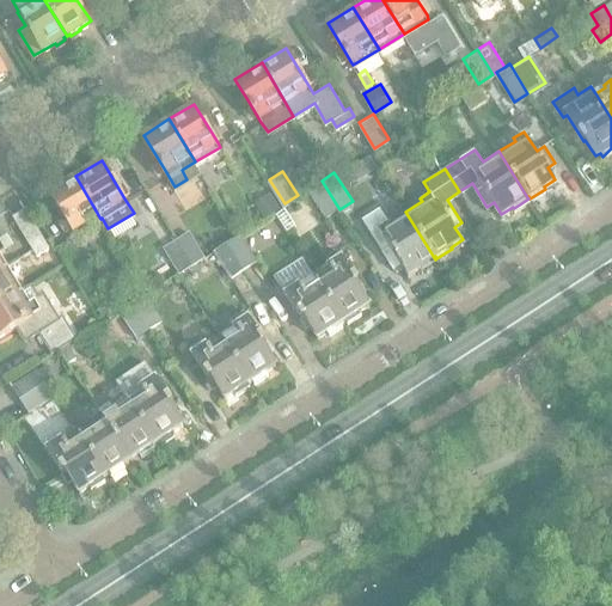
[(101,219),(75,176),(50,191),(73,230),(77,233),(101,219)]
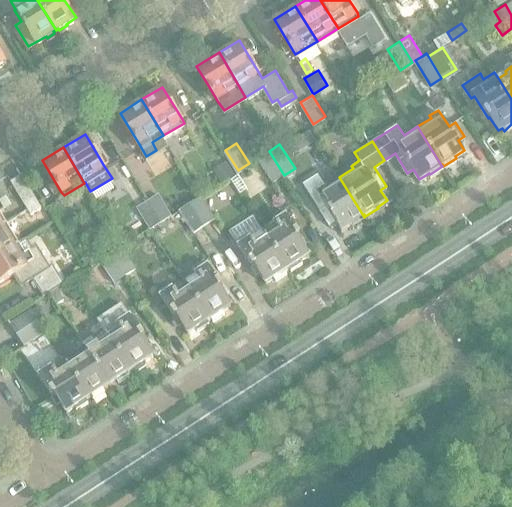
[(282,172),(269,151),(258,157),(272,178),(282,172)]
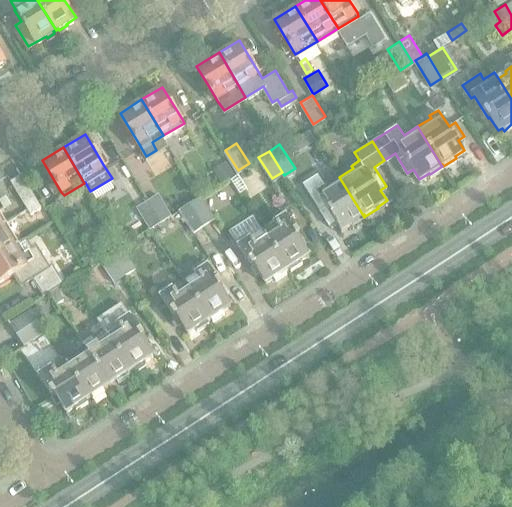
[(235,172),(227,158),(212,166),(221,180),(235,172)]
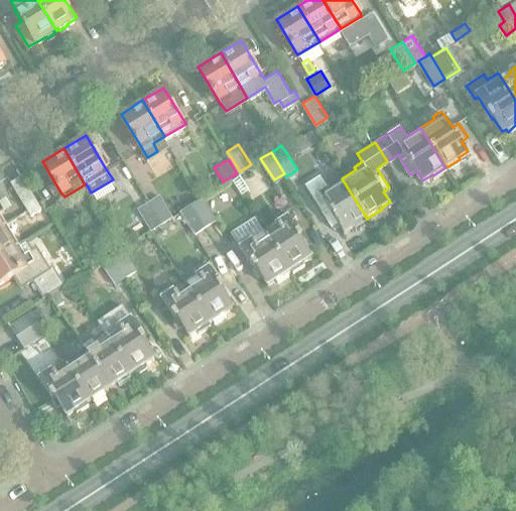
[(367,219),(342,178),(329,186),(319,173),(305,182),(324,211),(323,211),(332,225),(338,221),(344,231),(354,225),(355,227),(367,219)]
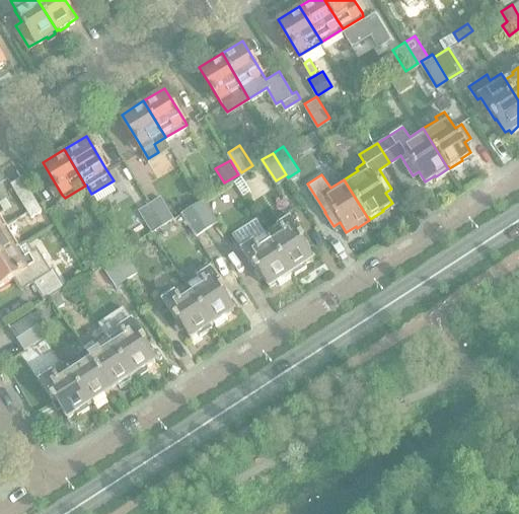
[(39,204),(21,175),(11,180),(28,209),(39,204)]
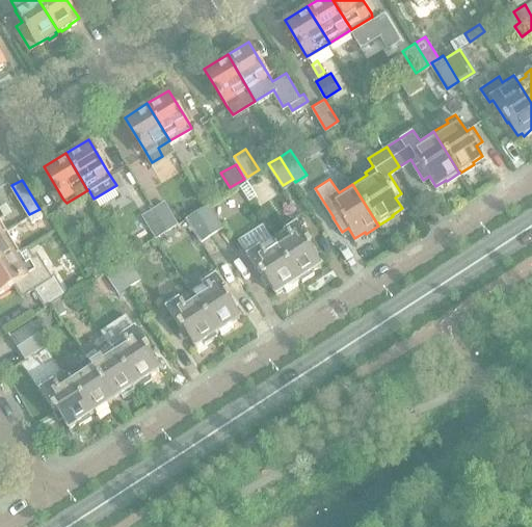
[(178,221),(164,199),(153,206),(166,229),(171,226),(178,221)]
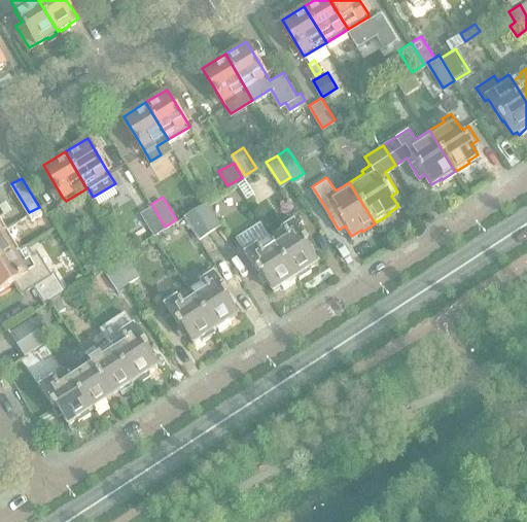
[(221,222),(207,200),(196,207),(210,230),(221,222)]
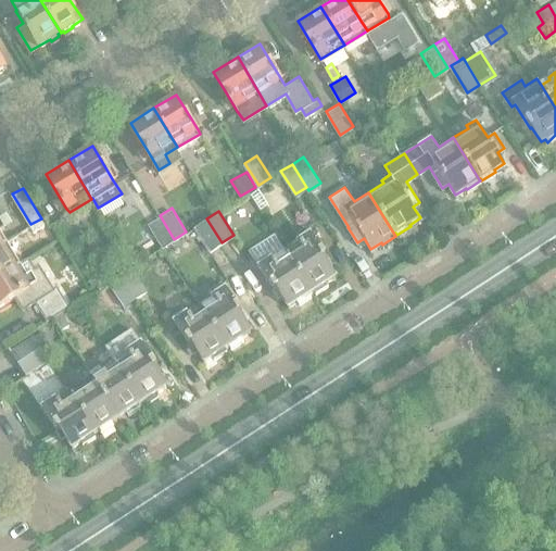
[(174,239),(160,215),(148,223),(163,247),(174,239)]
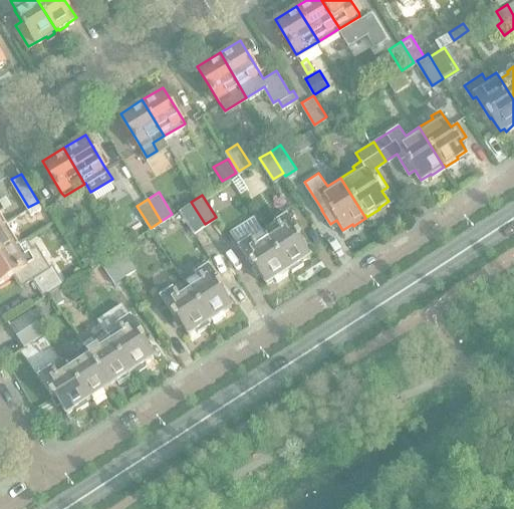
[(70,220),(58,200),(46,207),(59,227),(70,220)]
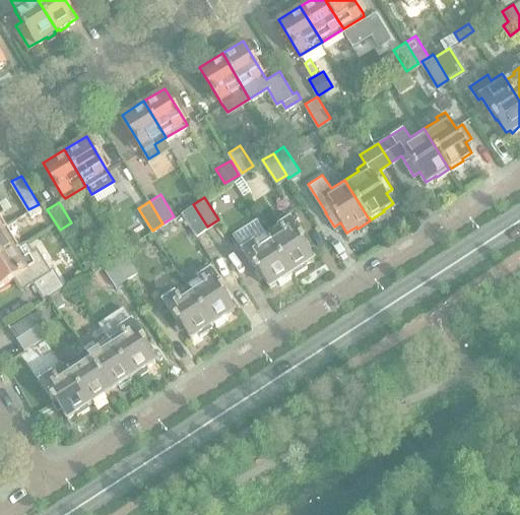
[(39,204),(28,209),(30,213),(41,207),(39,204)]
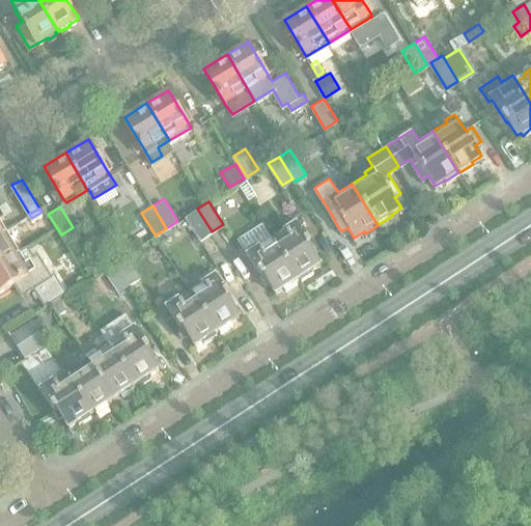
[(212,231),(197,209),(186,216),(200,239),(212,231)]
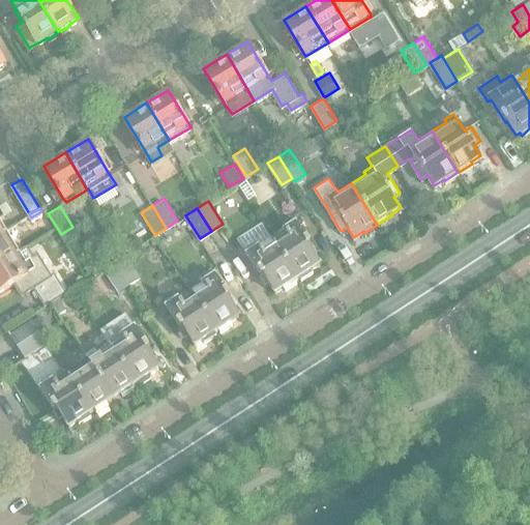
[(315,249),(293,214),(290,216),(293,221),(271,234),(297,275),(299,274),(300,278),(313,269),(311,267),(319,262),(313,251),(315,249)]
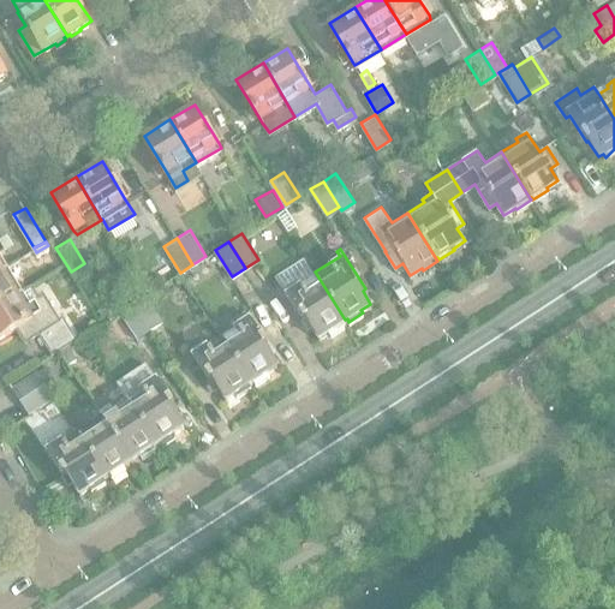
[(0,302),(21,290),(5,266),(0,268),(0,302)]
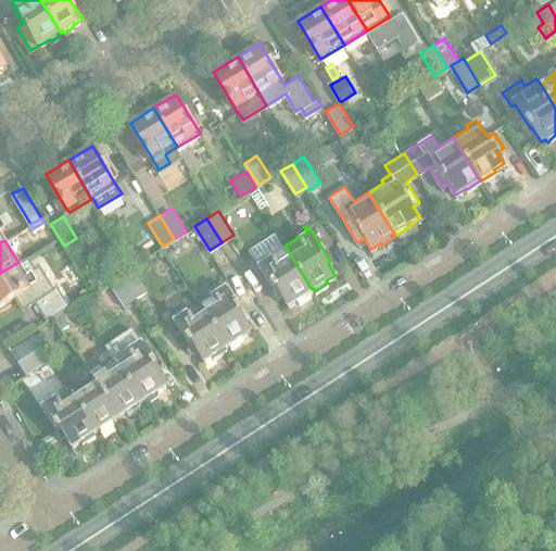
[(80,250),(75,241),(65,247),(71,255),(80,250)]
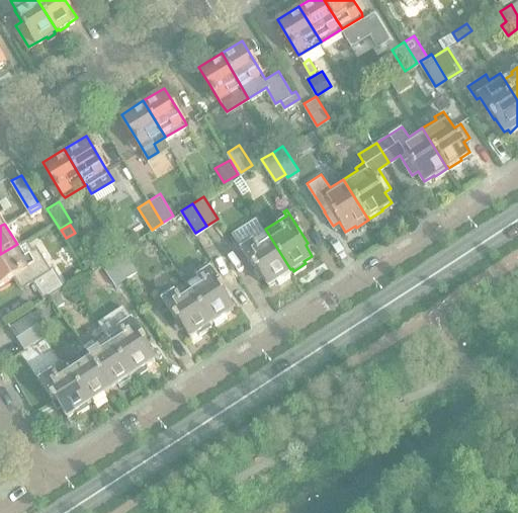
[(290,269),(265,229),(254,237),(251,233),(238,241),(259,274),(262,272),(269,283),(276,278),(278,281),(290,273),(288,271),(290,269)]
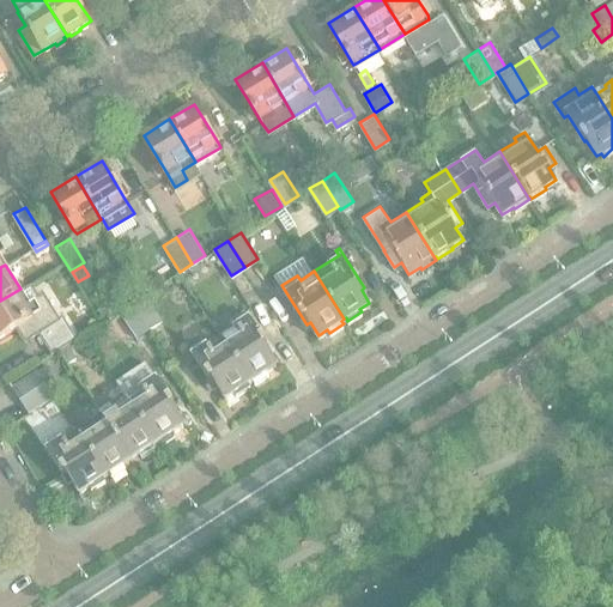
[(77,337),(62,313),(59,315),(43,290),(37,293),(31,283),(20,289),(0,301),(0,334),(17,325),(18,327),(26,322),(25,320),(30,316),(52,351),(59,347),(68,341),(77,337)]
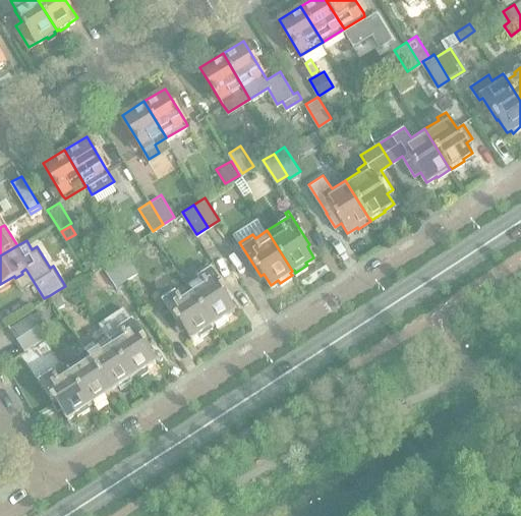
[(137,270),(124,248),(113,255),(126,277),(137,270)]
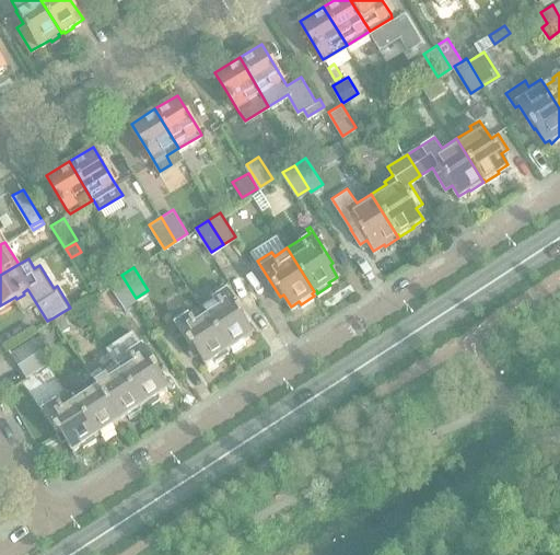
[(136,298),(121,275),(108,284),(101,289),(109,303),(119,298),(124,305),(136,298)]
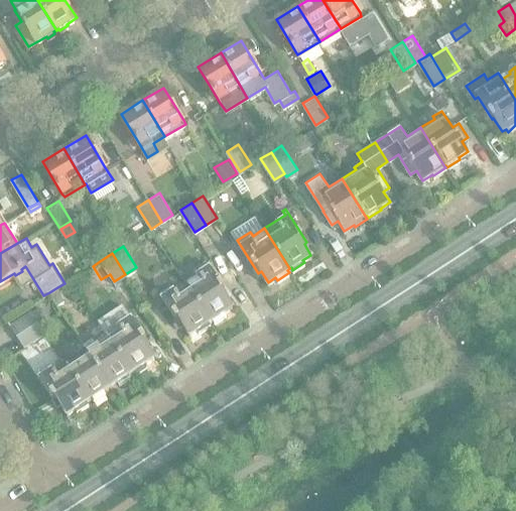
[(225,295),(228,293),(206,259),(194,267),(198,273),(185,281),(211,320),(213,318),(214,321),(226,313),(225,311),(232,305),(225,295)]
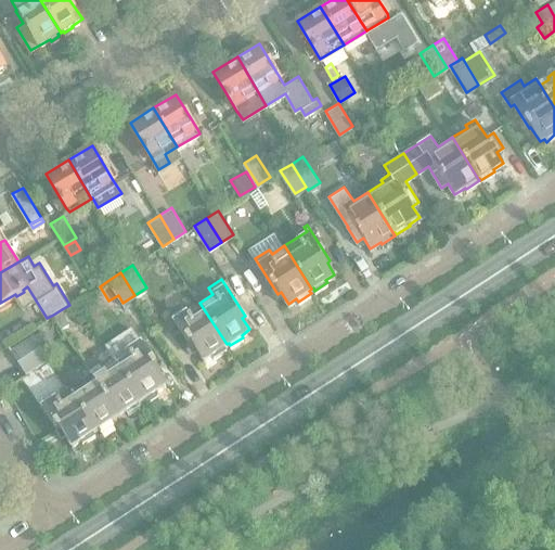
[(227,344),(199,303),(186,310),(184,307),(170,316),(193,349),(196,347),(203,359),(213,354),(214,356),(227,348),(224,346),(227,344)]
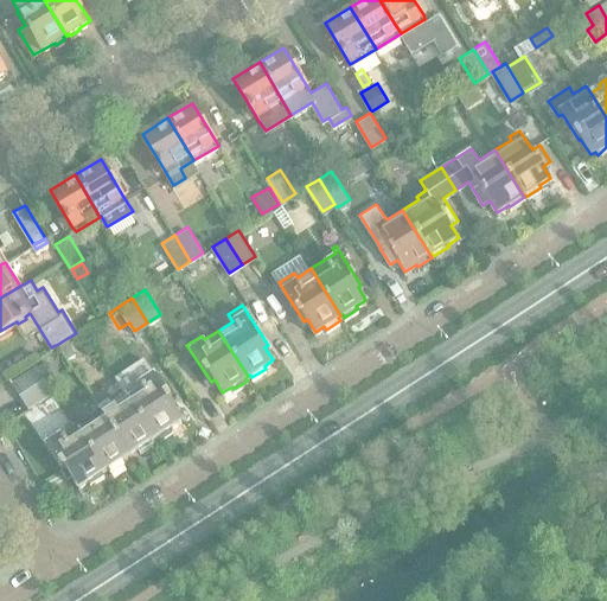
[(75,351),(68,338),(58,344),(66,357),(75,351)]
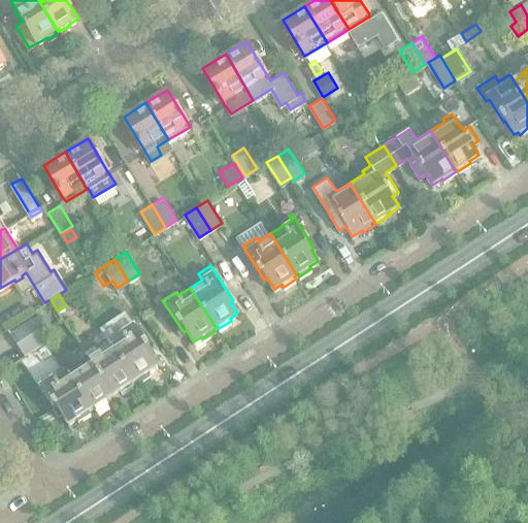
[(46,337),(39,327),(46,323),(39,313),(32,317),(32,316),(9,330),(24,353),(46,337)]
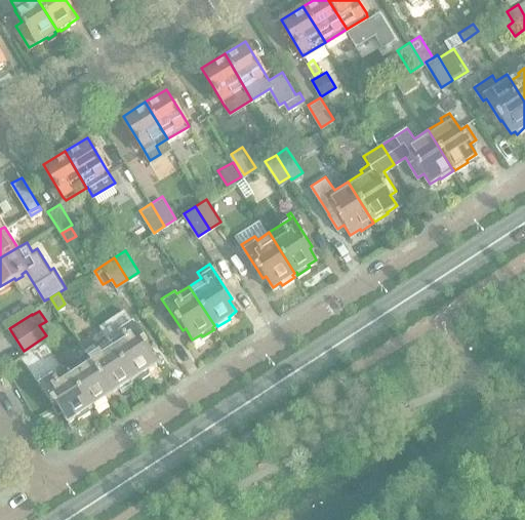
[(152,350),(130,317),(126,320),(128,324),(108,336),(134,377),(136,376),(138,378),(150,371),(148,368),(157,363),(150,352),(152,350)]
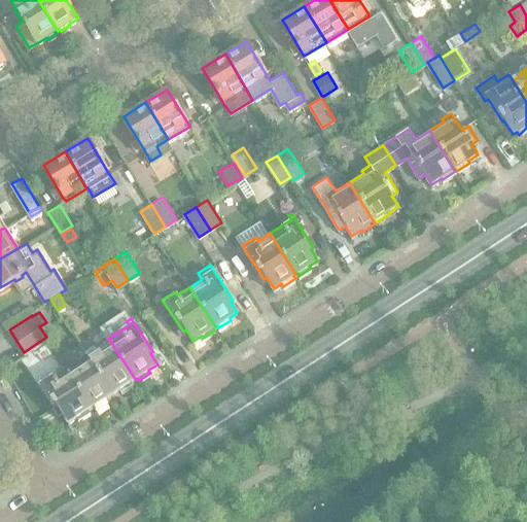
[(135,379),(108,338),(96,346),(94,343),(83,349),(86,352),(112,393),(119,389),(120,391),(133,383),(132,381),(135,379)]
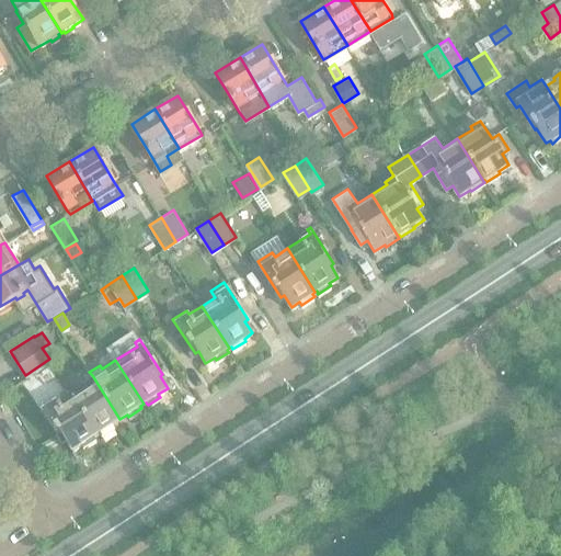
[(119,419),(92,375),(69,390),(96,434),(100,432),(102,434),(114,427),(113,423),(119,419)]
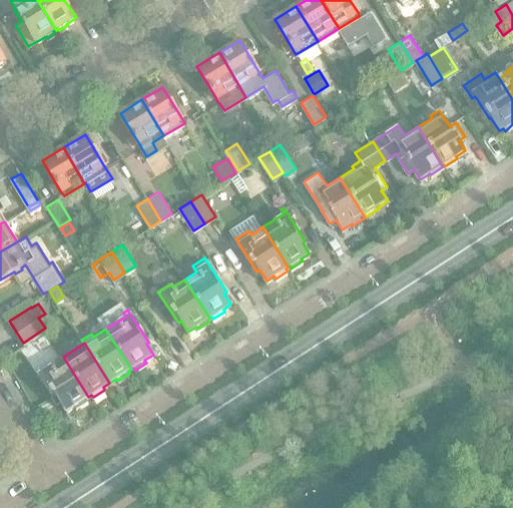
[(88,397),(63,357),(43,370),(40,366),(36,369),(56,401),(59,400),(66,411),(74,405),(76,408),(87,400),(86,398),(88,397)]
